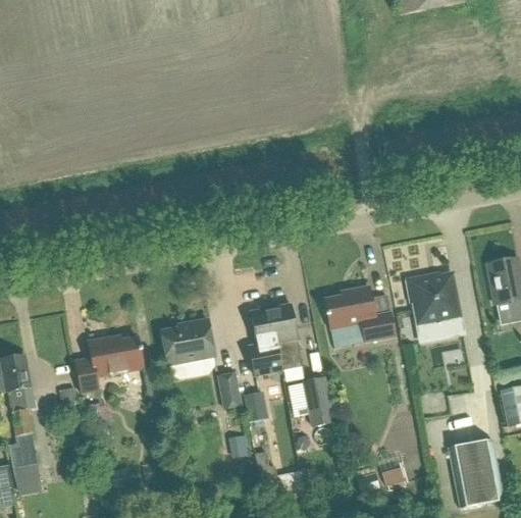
[(495,304),(520,298),(520,270),(518,257),(487,263),(495,304)]
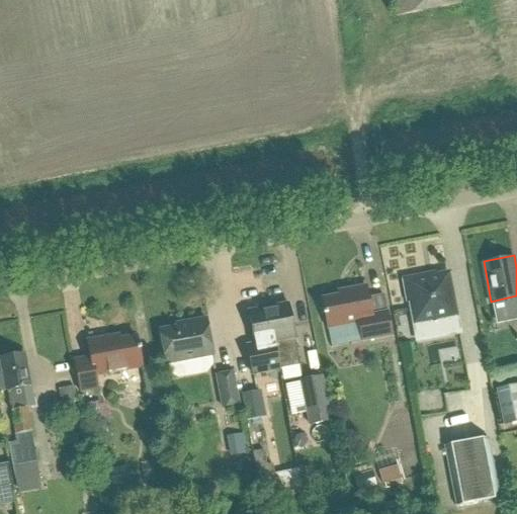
[(435,273),(434,270),(403,276),(407,298),(410,298),(415,321),(456,313),(448,271),(435,273)]
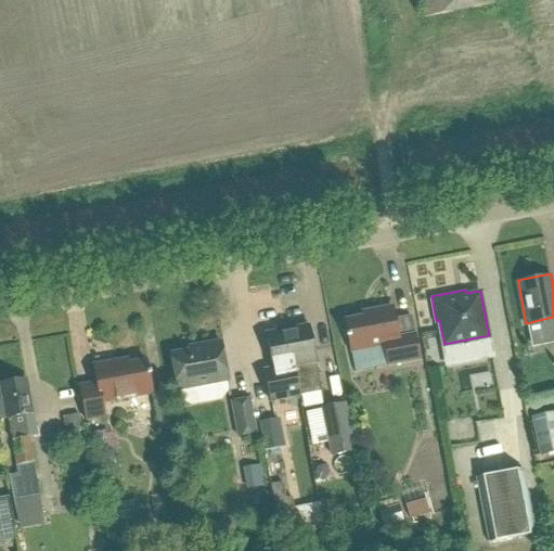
[(398,335),(393,304),(362,310),(363,315),(346,318),(348,331),(346,332),(347,335),(349,335),(352,349),(385,343),(389,363),(420,357),(415,332),(398,335)]
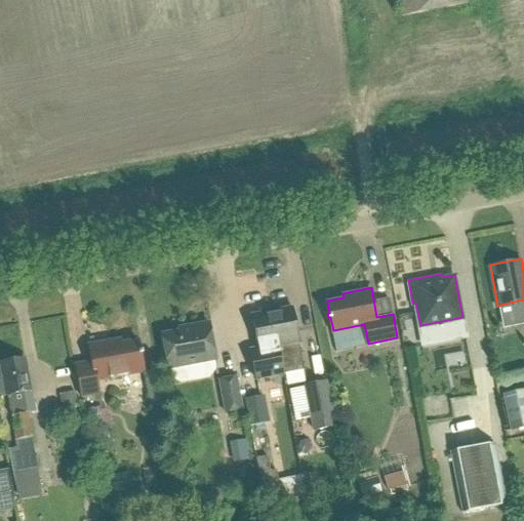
[(282,366),(283,372),(304,368),(292,306),(271,310),(282,366)]
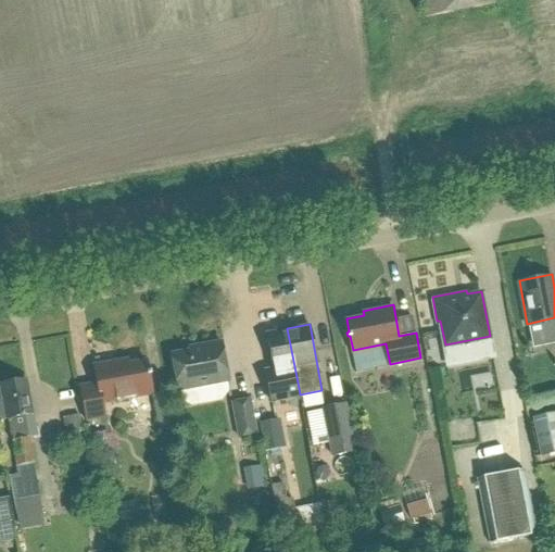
[(301,396),(300,394),(299,388),(287,328),(266,331),(274,368),(265,369),(272,402),(301,396)]
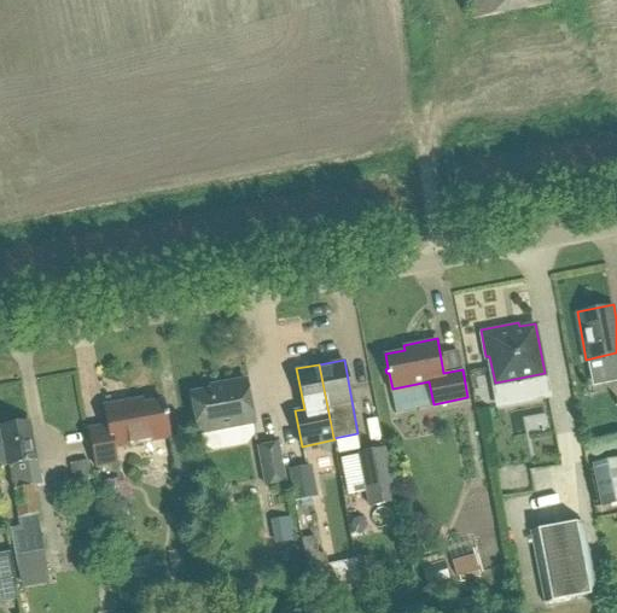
[(198,432),(254,421),(245,377),(220,383),(221,385),(190,391),(198,432)]
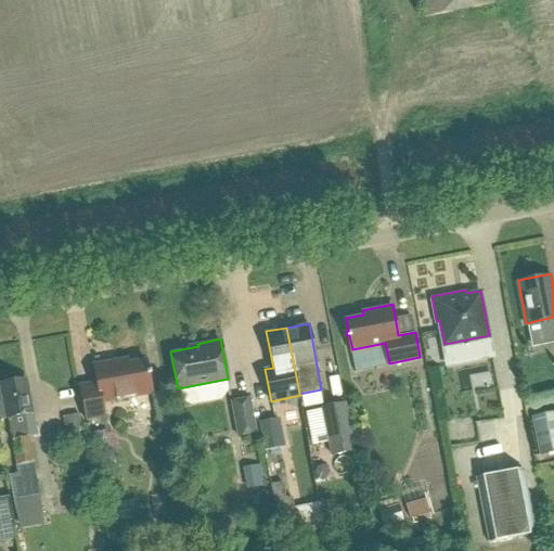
[(152,392),(145,357),(112,363),(111,359),(93,362),(97,380),(79,383),(86,418),(104,414),(102,400),(152,392)]
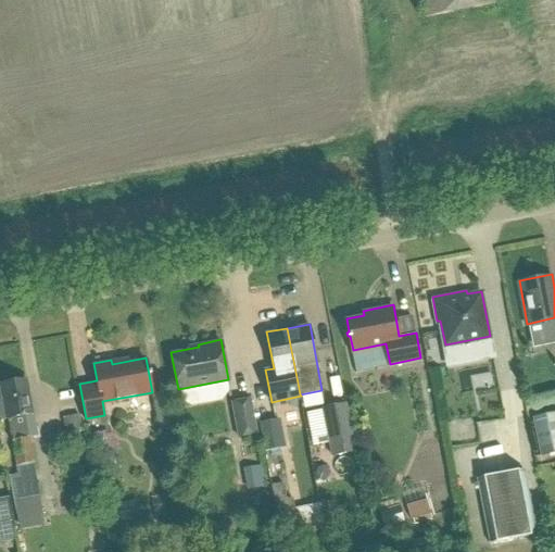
[(14,498),(40,493),(27,425),(27,424),(25,414),(34,412),(30,393),(28,393),(25,378),(2,383),(4,398),(0,398),(0,418),(8,417),(10,428),(7,428),(9,439),(12,439),(19,472),(10,473),(14,498)]
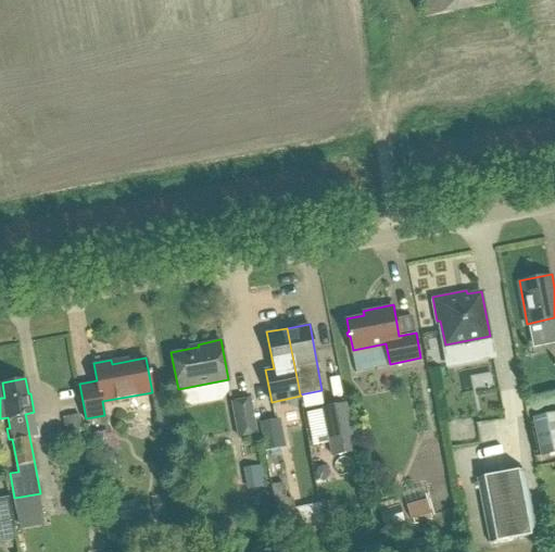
[(239,436),(259,431),(251,396),(231,400),(239,436)]
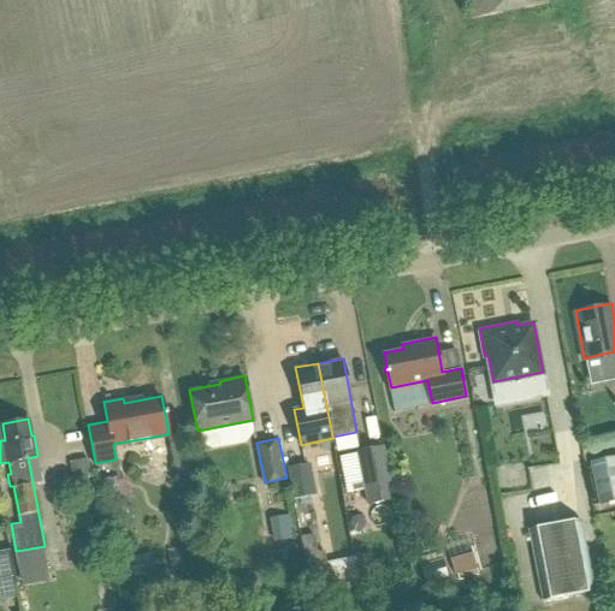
[(367,503),(392,498),(382,445),(358,450),(367,503)]
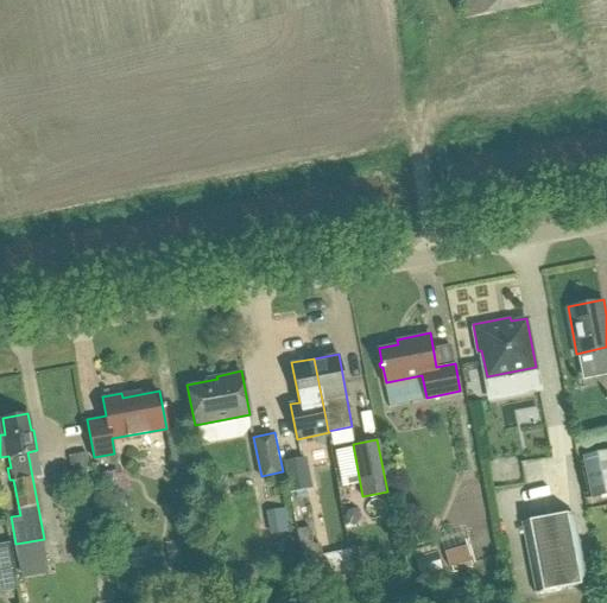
[(71,469),(88,463),(83,446),(65,451),(71,469)]
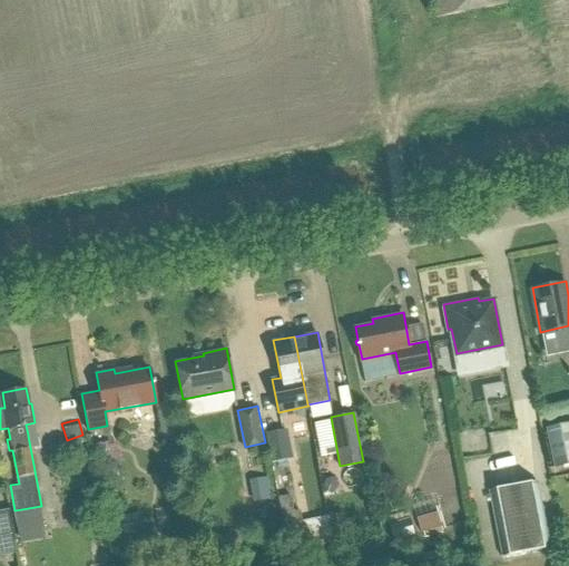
[(555,465),(568,460),(568,419),(547,425),(555,465)]
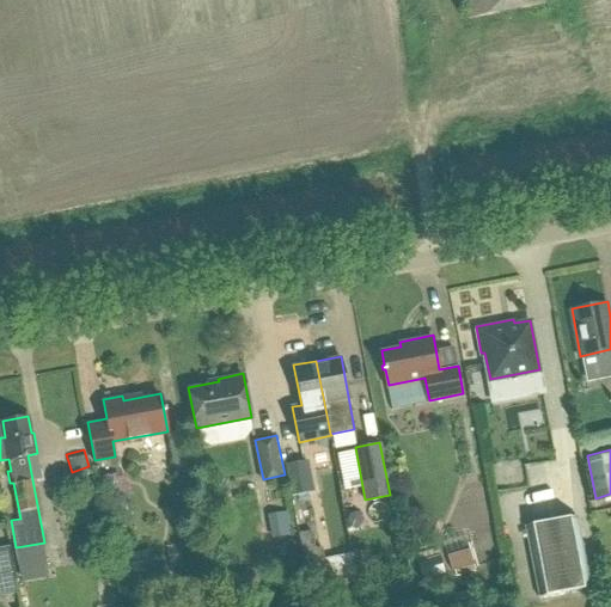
[(291,492),(313,489),(309,458),(286,463),(291,492)]
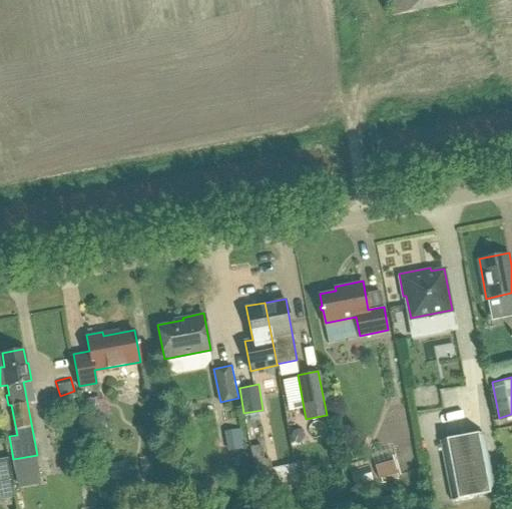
[(229,445),(241,444),(240,427),(228,427),(229,445)]
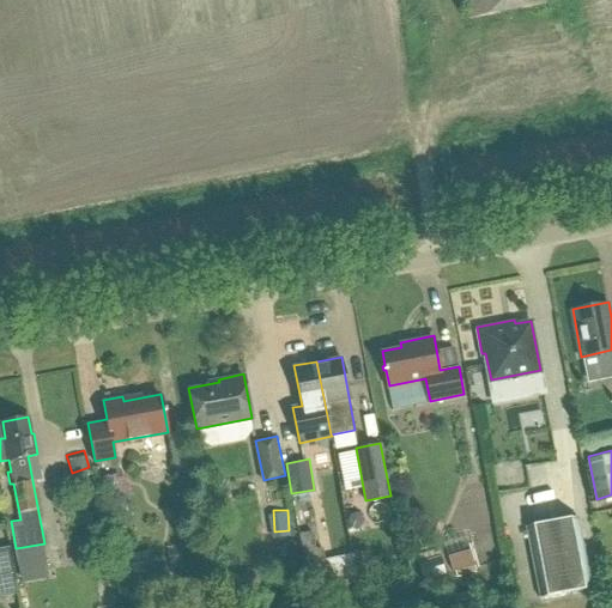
[(539,595),(592,585),(579,514),(526,523),(539,595)]
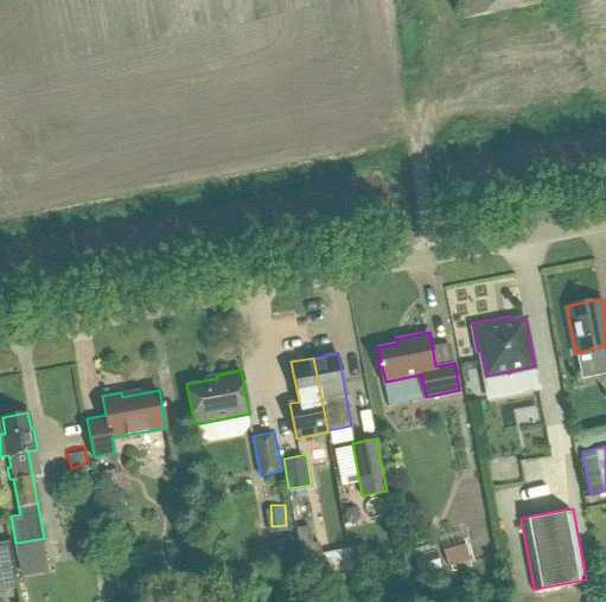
[(312,542),(308,525),(295,527),(306,583),(329,580),(320,540),(312,542)]
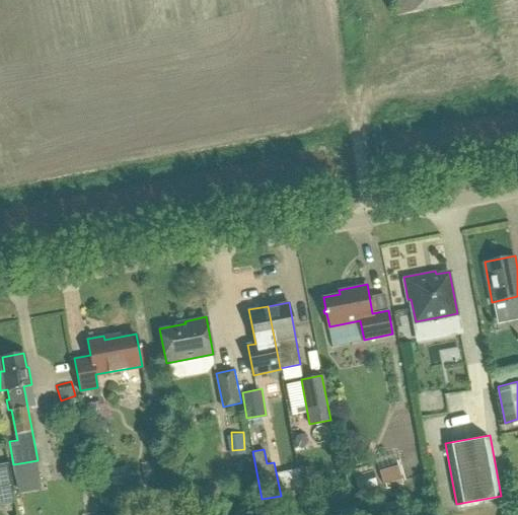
[(376,467),(380,480),(399,474),(395,461),(376,467)]
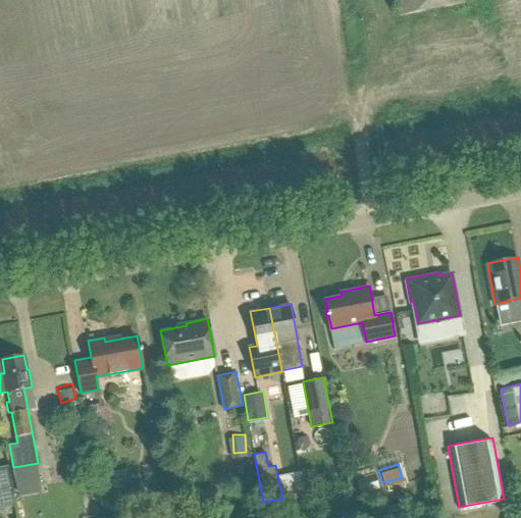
[(382,494),(375,471),(356,477),(363,500),(382,494)]
